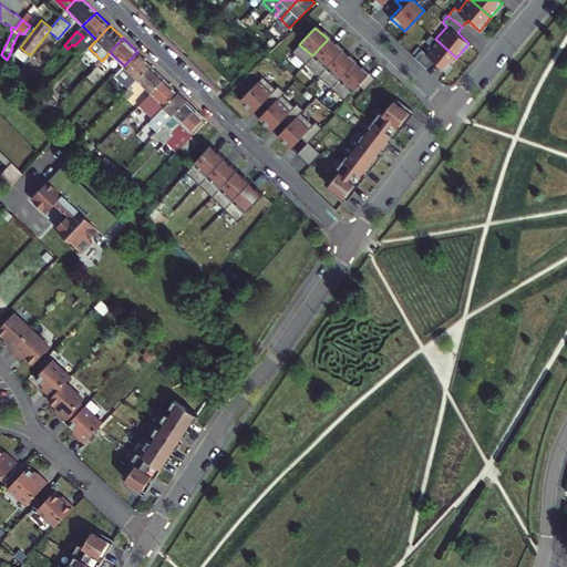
[(341,51),(328,39),(312,55),(326,68),(341,51)]
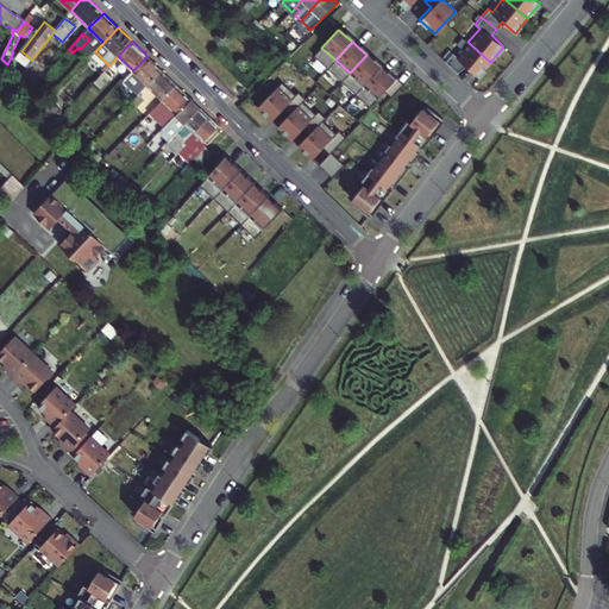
[(478,76),(490,62),(468,42),(456,56),(451,51),(444,61),(456,71),(465,66),(478,76)]
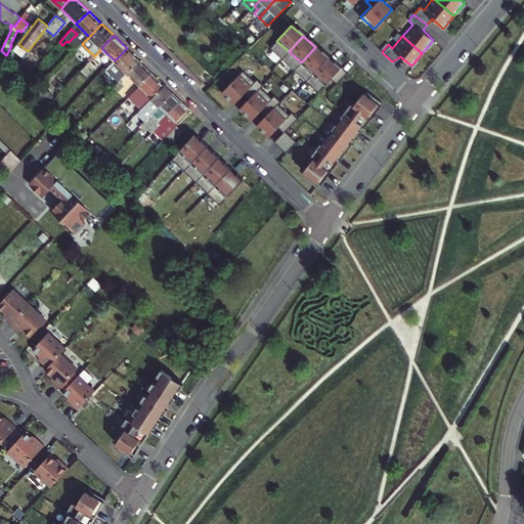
[(326,58),(315,47),(301,62),(312,74),(326,58)]
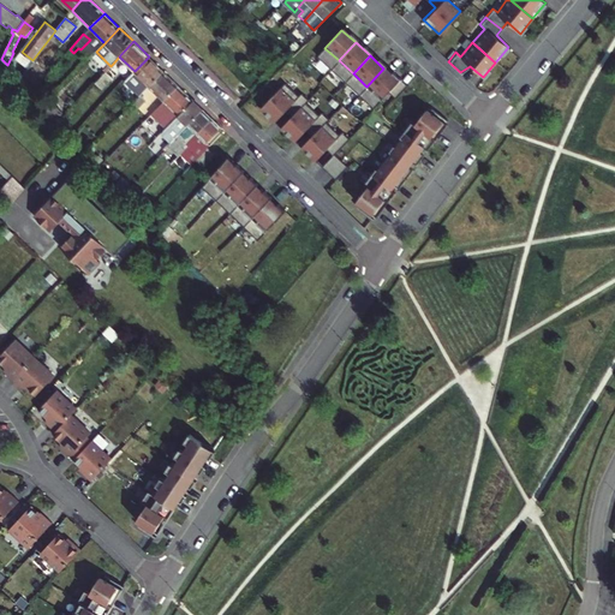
[(149,57),(135,71),(149,87),(165,71),(149,57)]
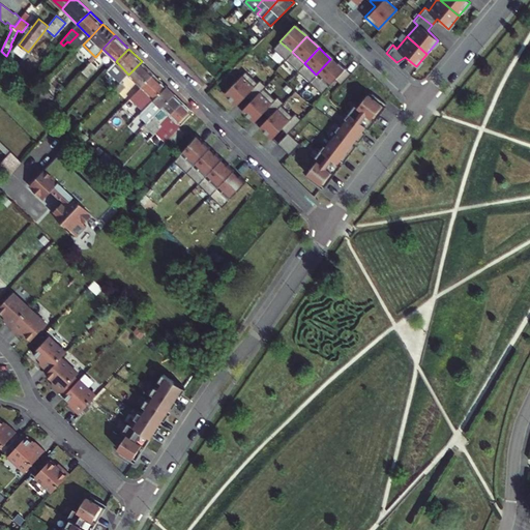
[(101,58),(97,55),(95,57),(82,71),(88,77),(97,66),(96,64),(101,58)]
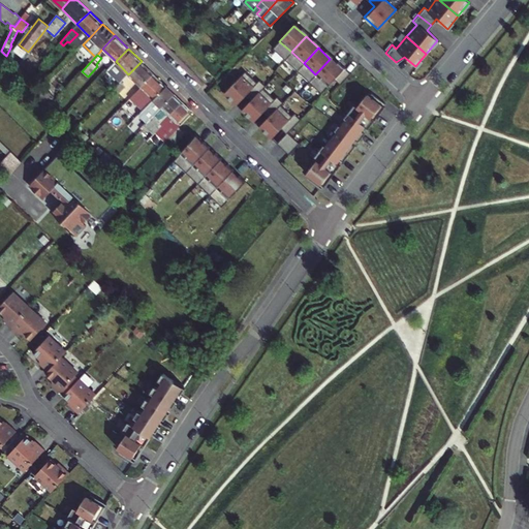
[(343,70),(330,59),(315,74),(328,86),(343,70)]
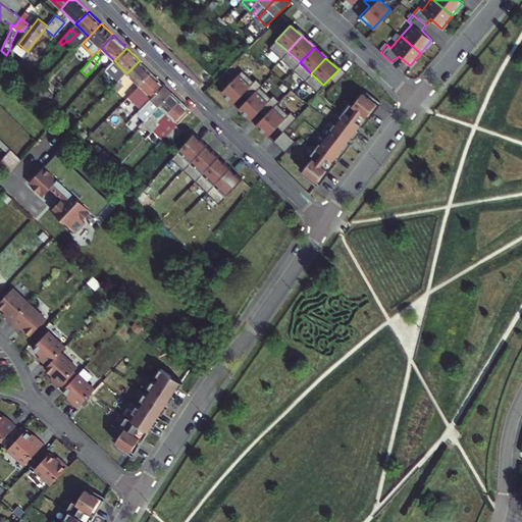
[(140,60),(126,73),(139,86),(152,72),(140,60)]
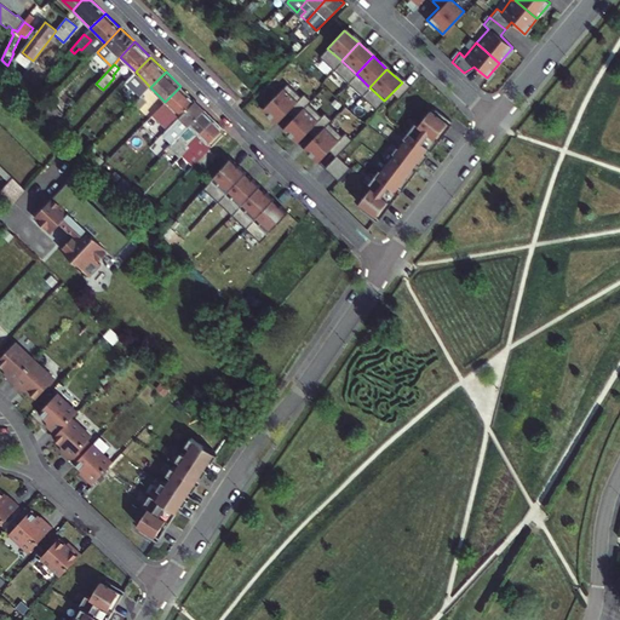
[(288,79),(260,109),(281,128),(309,98),(288,79)]
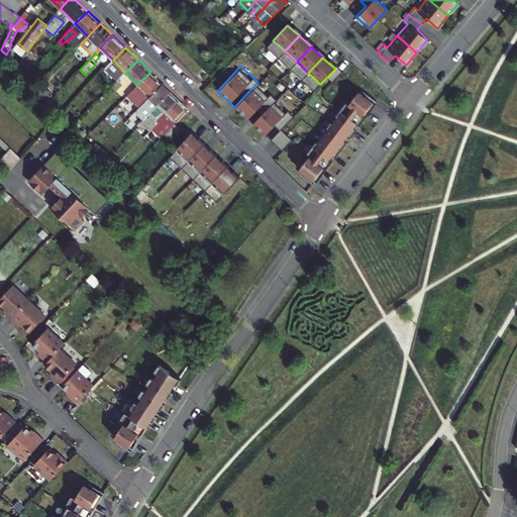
[(150,72),(137,85),(150,97),(163,84),(150,72)]
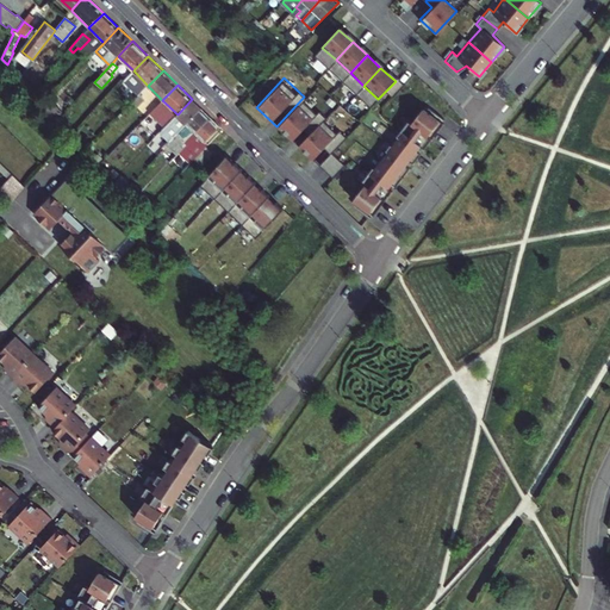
[(131,104),(143,91),(141,88),(137,92),(136,92),(134,94),(130,91),(123,99),(124,100),(122,103),(126,107),(131,104)]
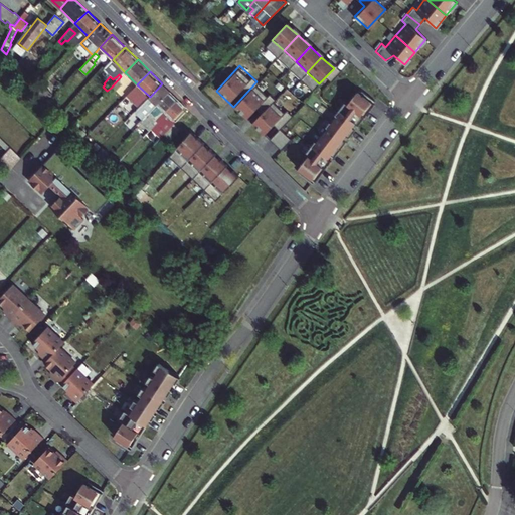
[(123,79),(121,76),(111,88),(115,92),(122,83),(120,81),(123,79)]
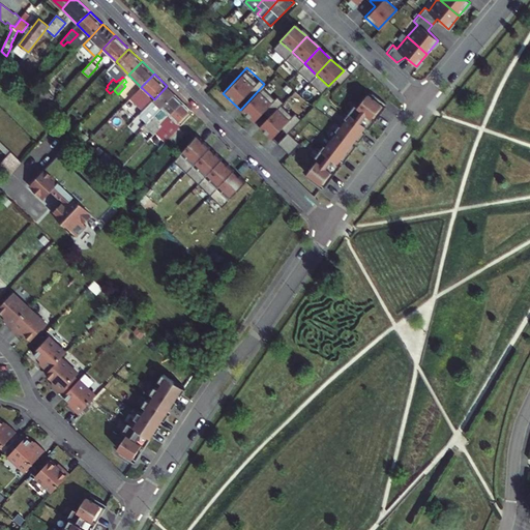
[(264,84),(240,110),(259,128),(285,100),(264,84)]
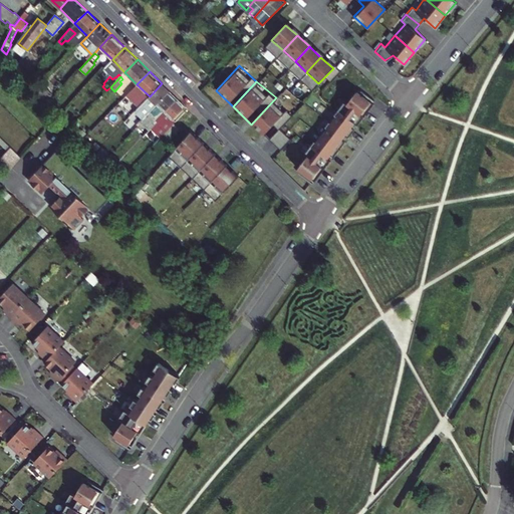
[(150,96),(140,106),(136,110),(144,118),(170,91),(162,83),(150,96)]
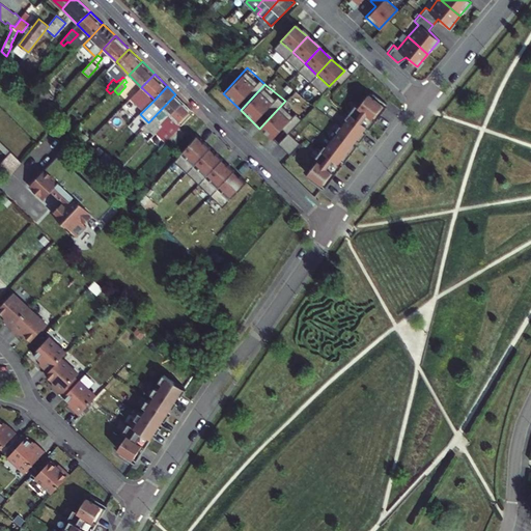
[(45,88),(39,93),(49,103),(54,98),(45,88)]
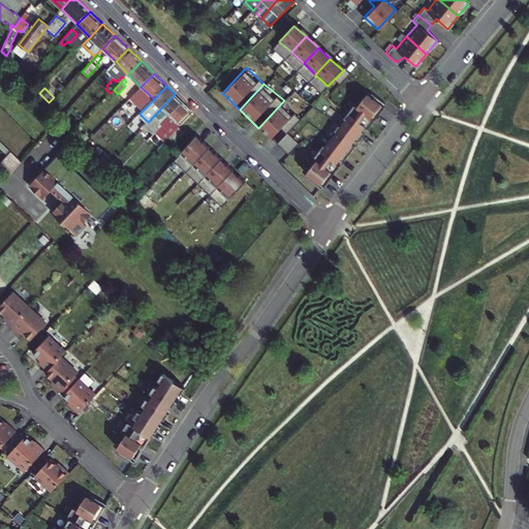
[(387,106),(370,93),(362,103),(379,117),(387,106)]
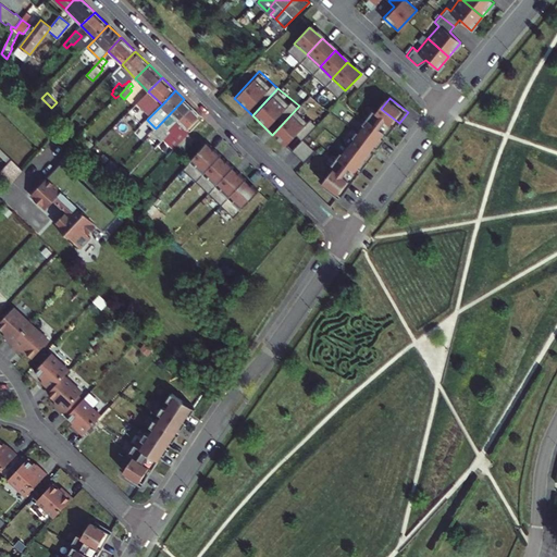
[(184,99),(156,128),(152,131),(163,140),(164,139),(173,131),(175,128),(177,126),(175,124),(178,121),(193,107),(184,99)]
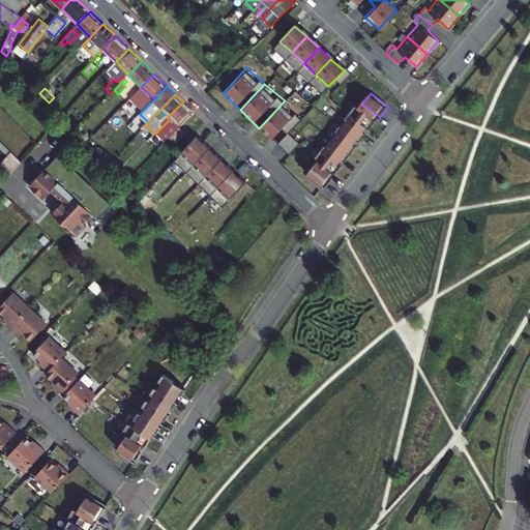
[(285,100),(259,128),(276,145),(303,118),(285,100)]
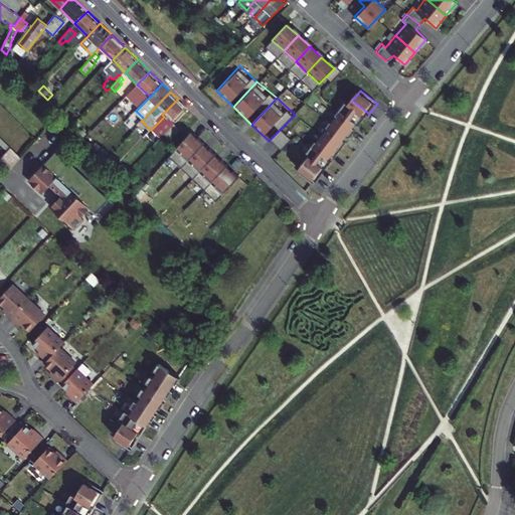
[(160,121),(152,129),(161,138),(163,136),(165,134),(171,127),(175,124),(176,122),(188,109),(186,107),(178,99),(165,112),(162,115),(164,117),(162,119),(160,121)]
